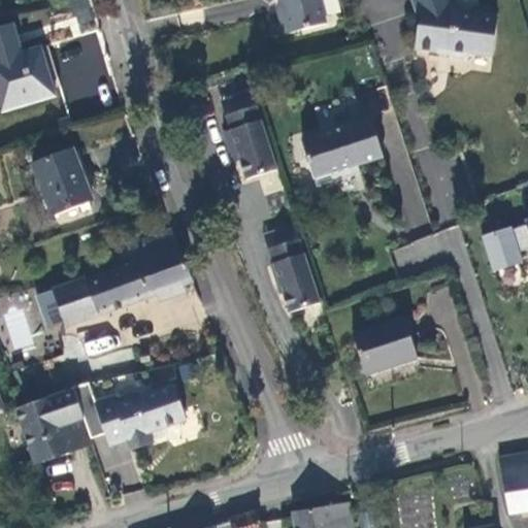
[(282,0),(286,10),(281,12),(286,33),(291,31),(291,33),(328,24),(322,0),(282,0)]
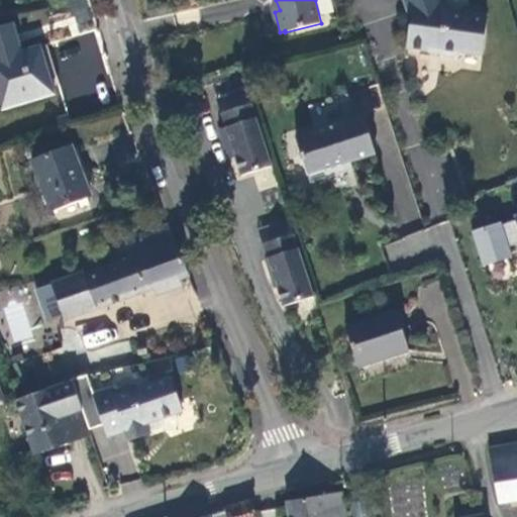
[(316,0),(320,15),(332,12),(329,0),(316,0)]
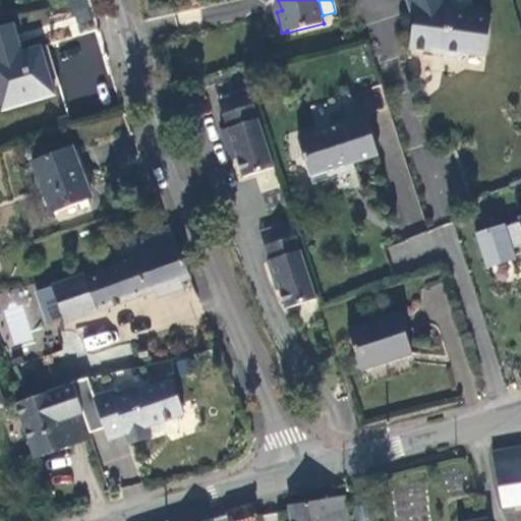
[(491,17),(449,11),(445,0),(406,0),(411,14),(414,14),(409,50),(431,52),(431,50),(440,51),(446,58),(459,60),(466,54),(485,57),(491,17)]
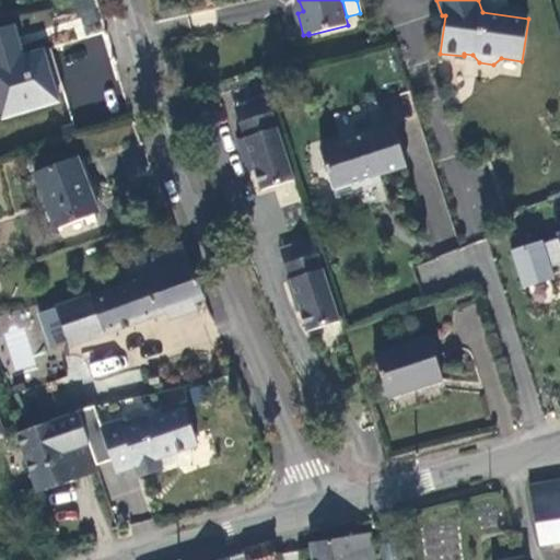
[(58,103),(44,51),(0,65),(0,113),(2,120),(58,103)]
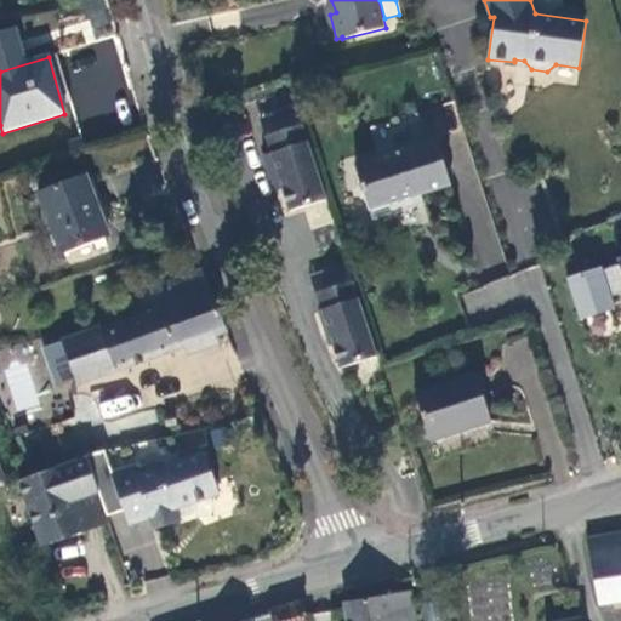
[(272,183),(280,181),(290,211),(328,200),(297,108),(286,112),(297,146),(272,154),(263,157),(272,183)]
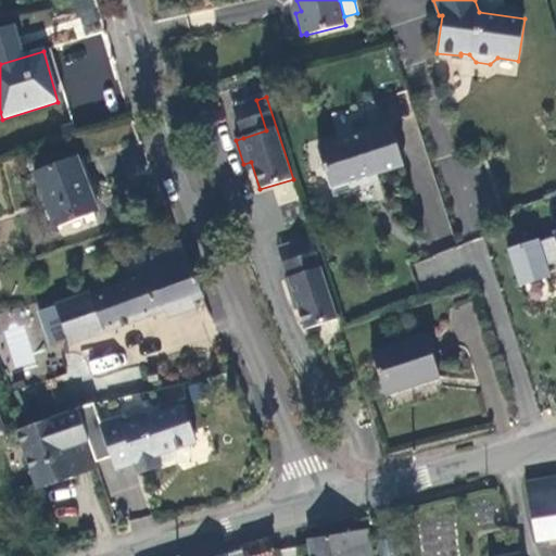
[(266,130),(256,100),(234,106),(243,138),(266,130)]
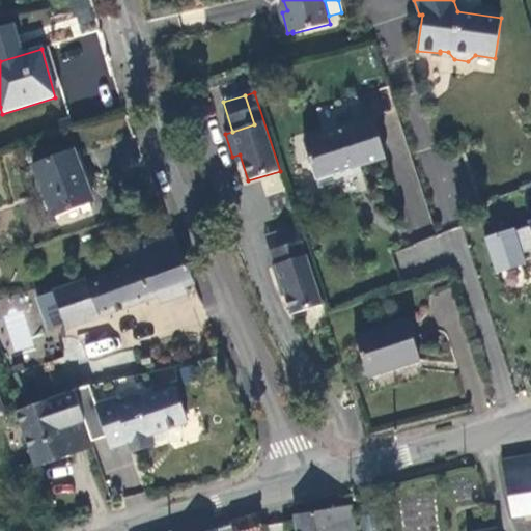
[(372,119),(357,95),(334,104),(342,129),(372,119)]
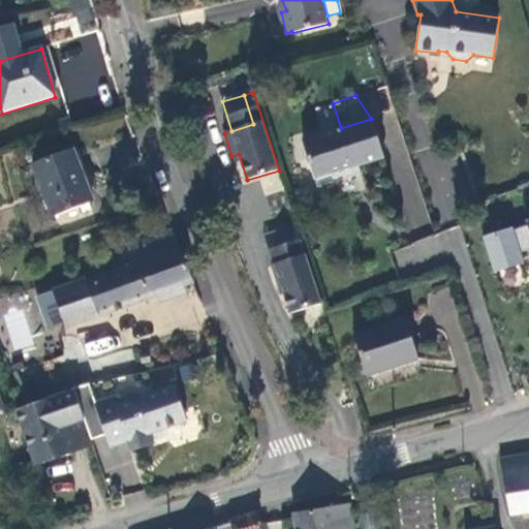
[(384,158),(371,119),(341,128),(303,141),(317,187),(354,176),(351,168),(359,166),(384,158)]
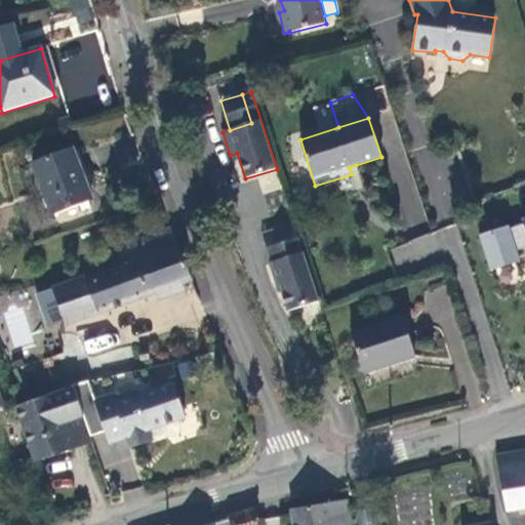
[(32,164),(51,215),(92,200),(86,183),(83,184),(70,150),(32,164)]
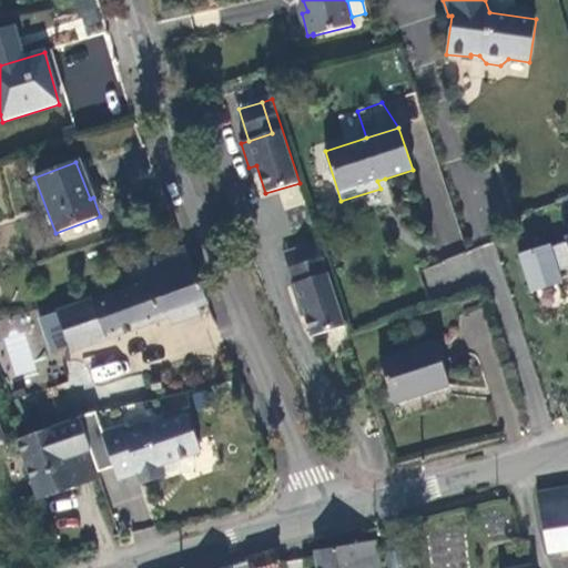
[(377,181),(381,189),(387,186),(385,179),(377,181)]
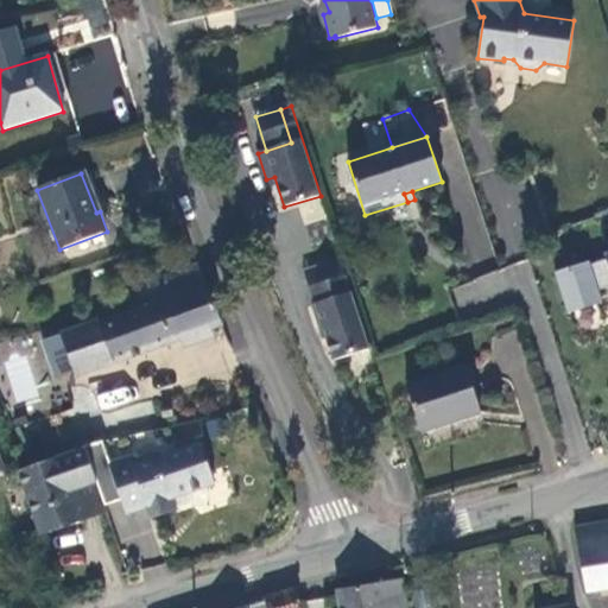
[(369,349),(341,259),(329,263),(340,296),(315,305),(312,305),(321,331),(323,330),(334,361),(369,349)]
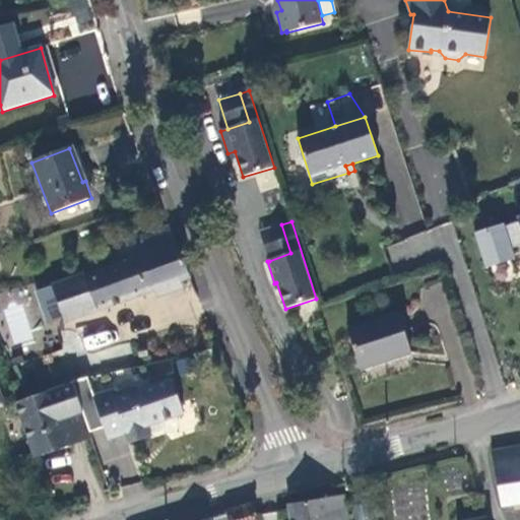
[(269,261),(290,253),(281,224),(260,232),(269,261)]
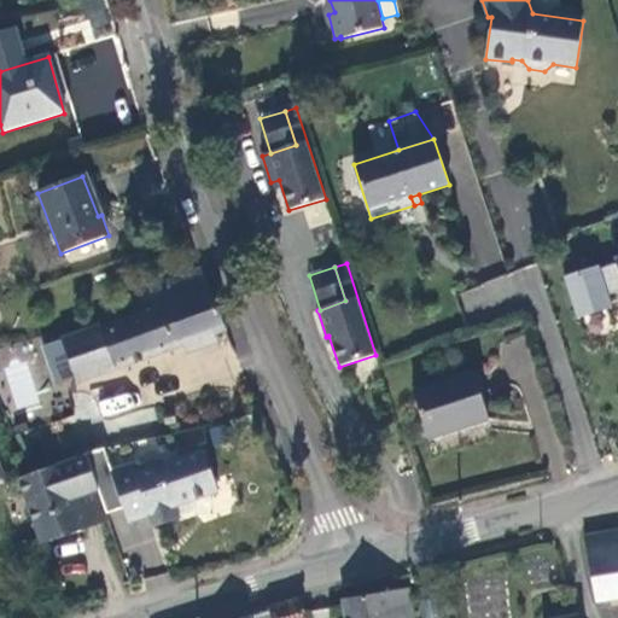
[(226,330),(202,269),(150,287),(157,308),(97,330),(97,328),(62,340),(75,378),(77,383),(182,344),(211,333),(226,330)]
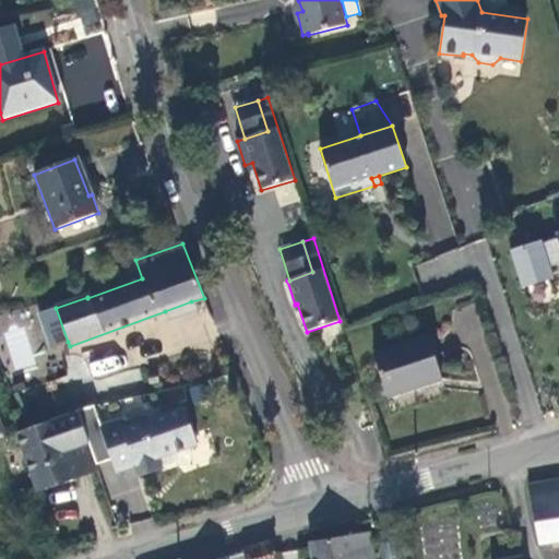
[(558,328),(558,258),(524,271),(546,333),(558,328)]
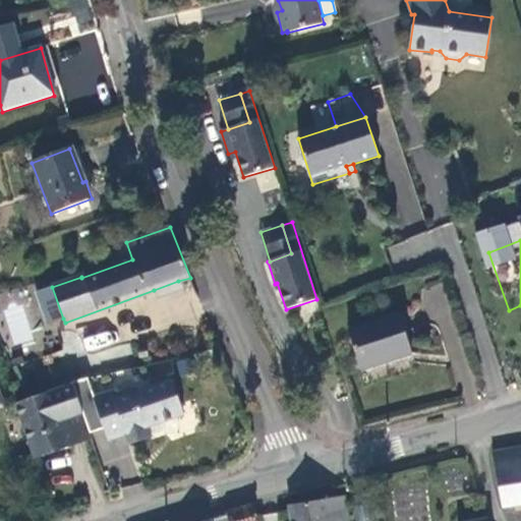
[(181,289),(178,281),(154,290),(157,297),(181,289)]
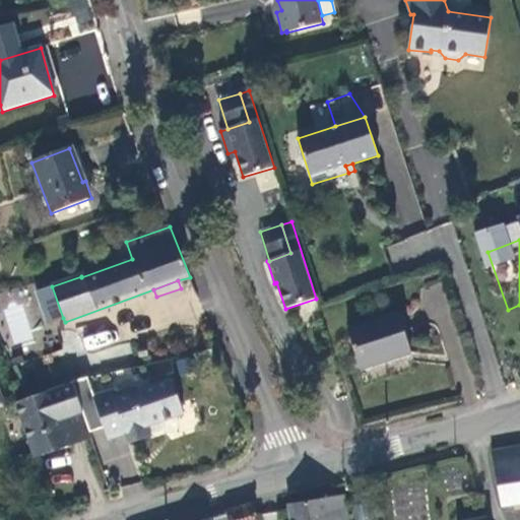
[(0,316),(8,345),(36,338),(21,285),(0,290),(0,316)]
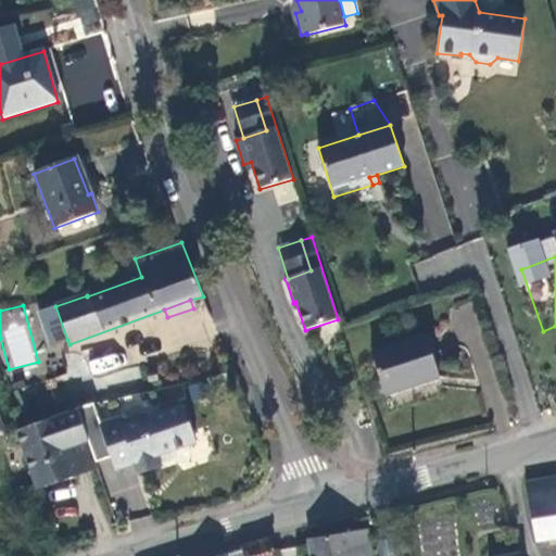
[(57,344),(67,340),(55,306),(45,310),(57,344)]
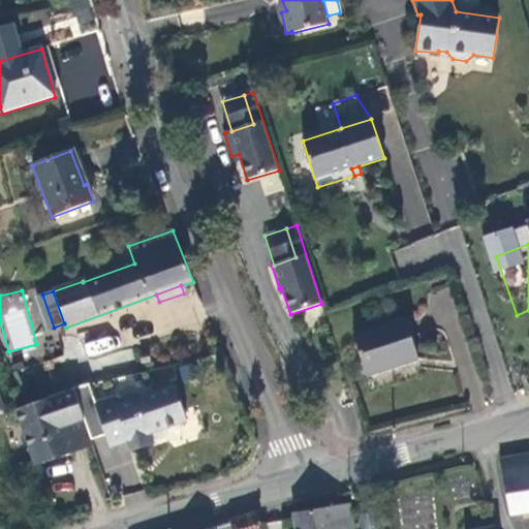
[(418,361),(405,318),(353,335),(367,377),(418,361)]
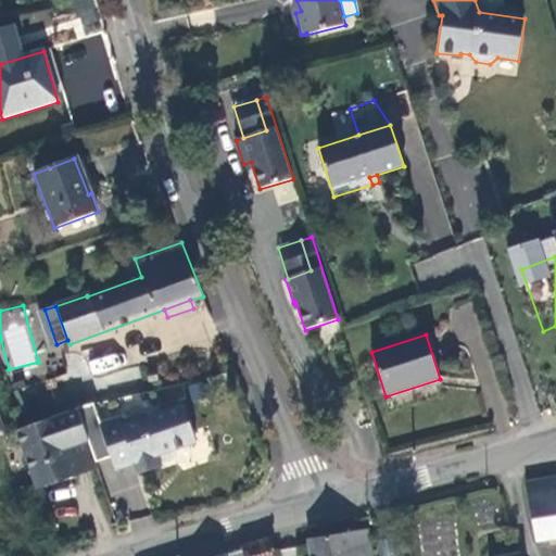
[(87,361),(92,377),(126,366),(121,351),(87,361)]
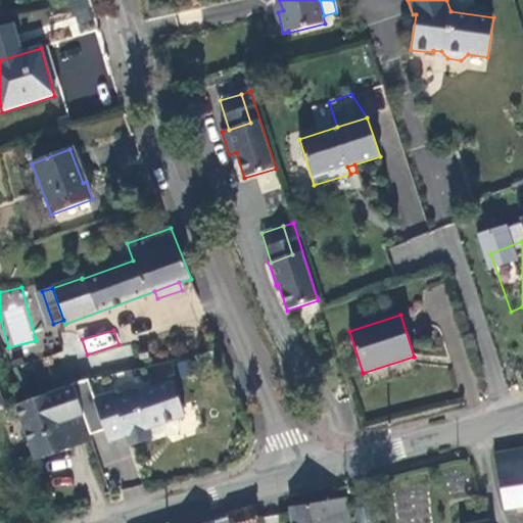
[(185,417),(173,380),(115,399),(113,393),(95,399),(89,381),(73,385),(90,435),(105,430),(109,442),(128,436),(131,446),(152,438),(148,429),(185,417)]
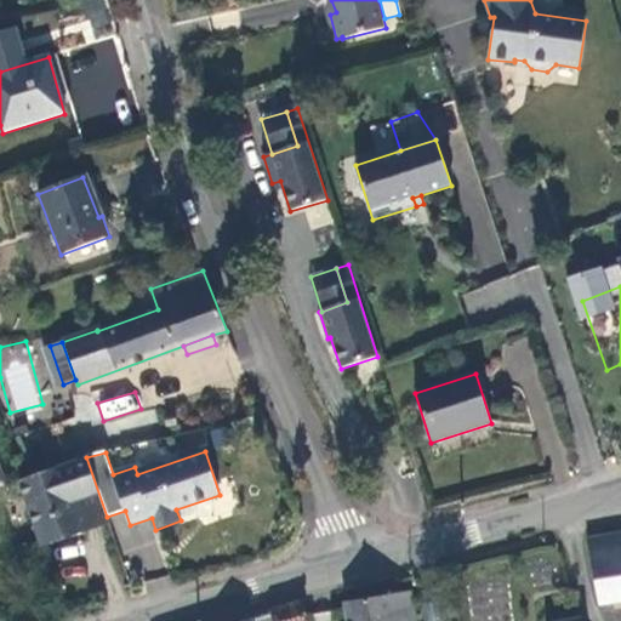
[(60,468),(83,533),(108,524),(84,460),(60,468)]
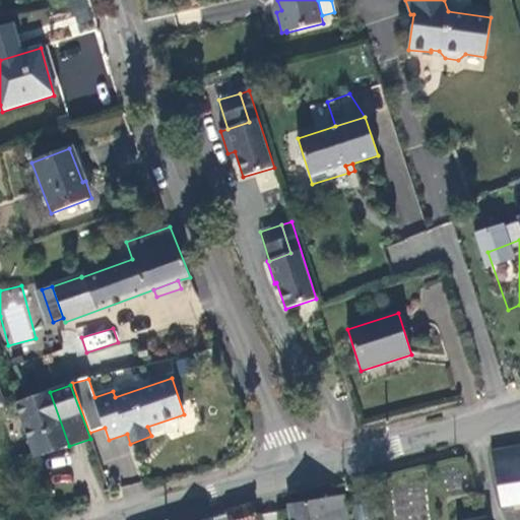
[(50,392),(15,403),(36,458),(69,446),(50,392)]
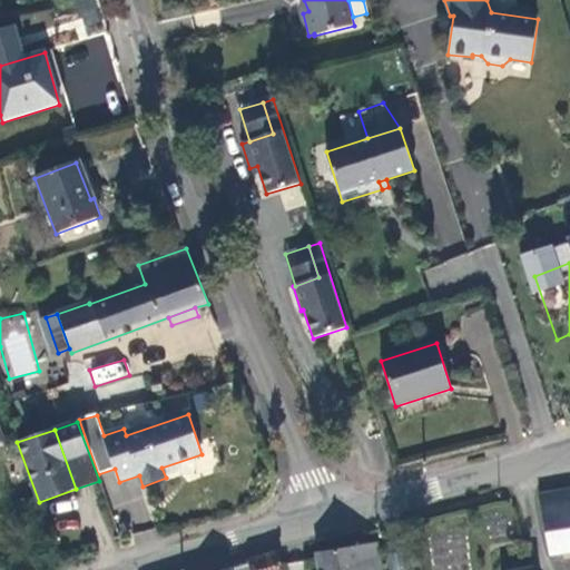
[(569,491),(539,497),(550,556),(569,552),(569,491)]
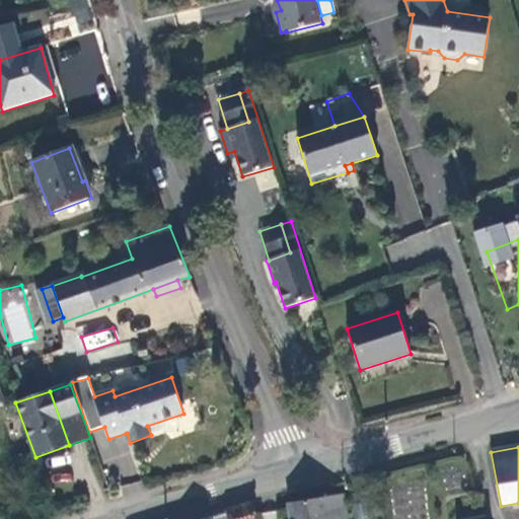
[(346,518),(343,494),(288,503),(291,518),(346,518)]
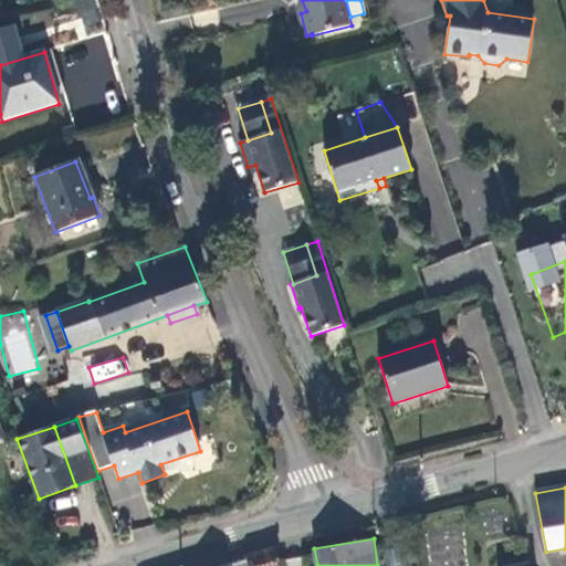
[(279,565),(274,547),(245,555),(249,565),(279,565)]
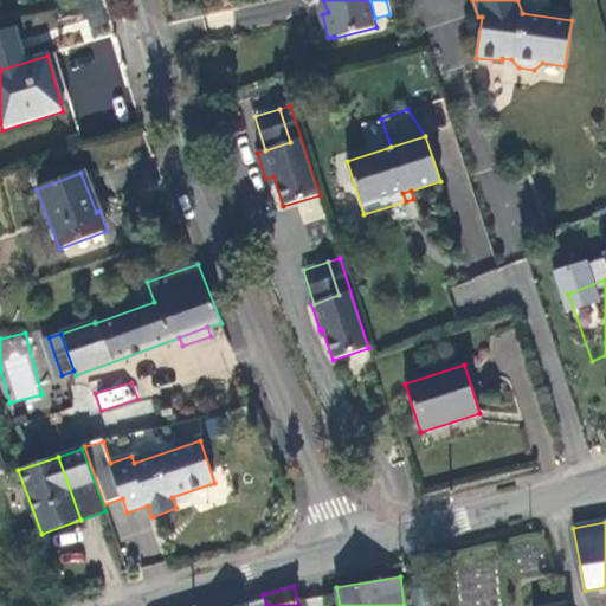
[(12,594),(7,593),(4,593),(2,594),(0,595),(0,605),(18,605),(18,604),(17,598),(14,597),(12,594)]
